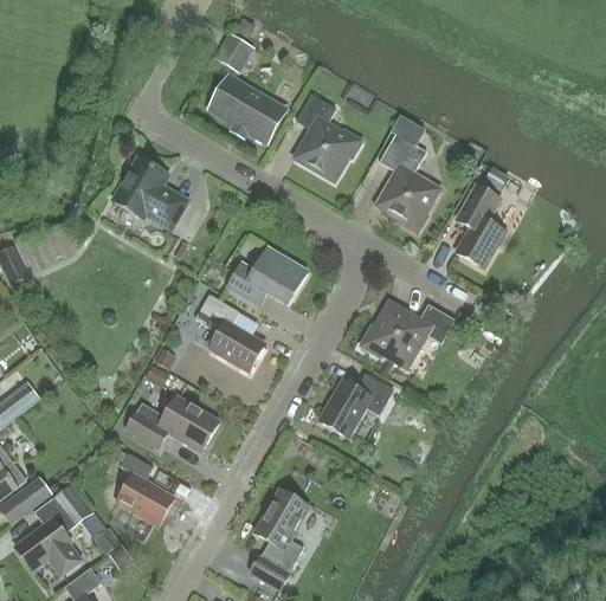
[(239,70),(253,45),(229,31),(214,55),(239,70)]
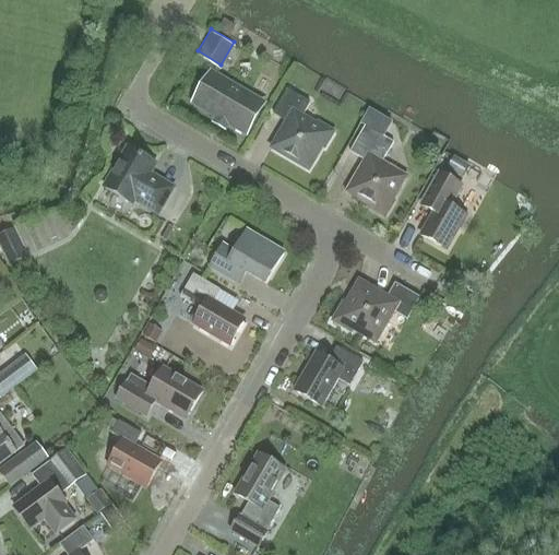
[(246,130),(262,101),(211,71),(194,99),(246,130)]
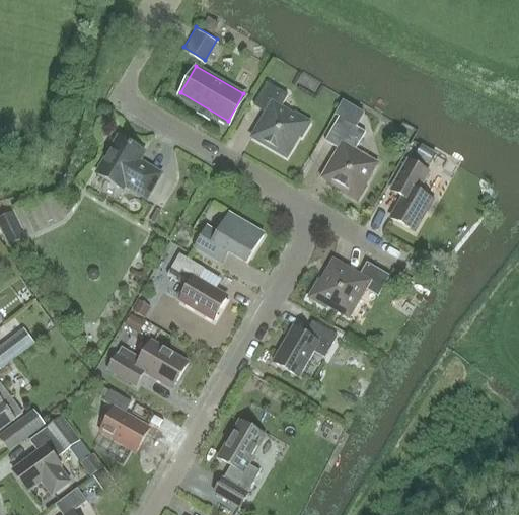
[(293,112),(280,104),(287,92),(267,80),(253,102),(266,109),(251,135),(286,155),(299,133),(301,135),(309,119),(294,109),(293,112)]
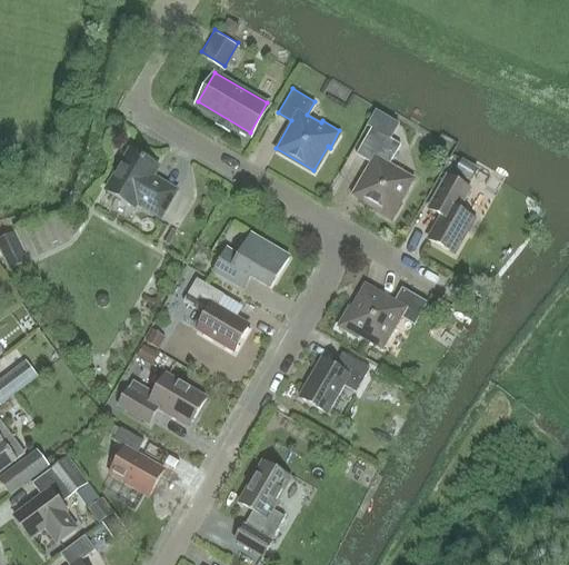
[(399,200),(412,177),(388,162),(400,141),(371,125),(356,151),(370,160),(352,192),(376,206),(375,208),(391,218),(401,201),(399,200)]
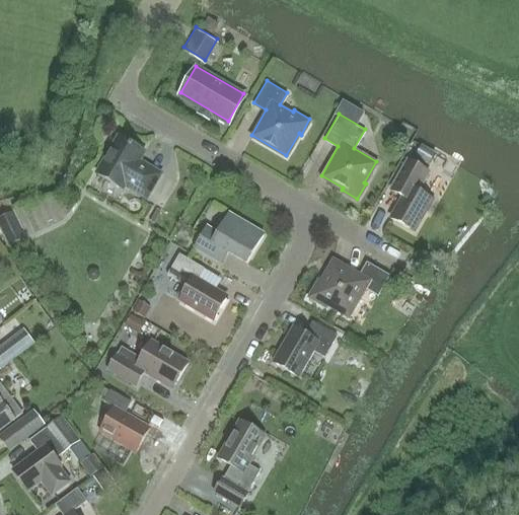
[(123,187),(125,182),(146,196),(161,171),(146,162),(145,164),(138,160),(144,149),(118,134),(96,170),(123,187)]
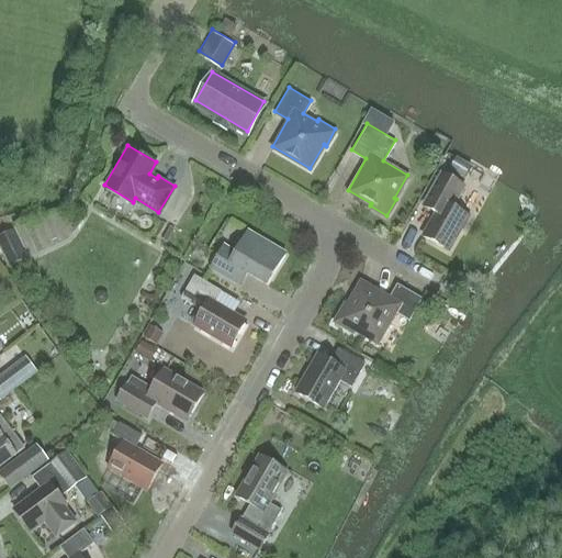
[(463,174),(470,162),(456,153),(448,165),(463,174)]
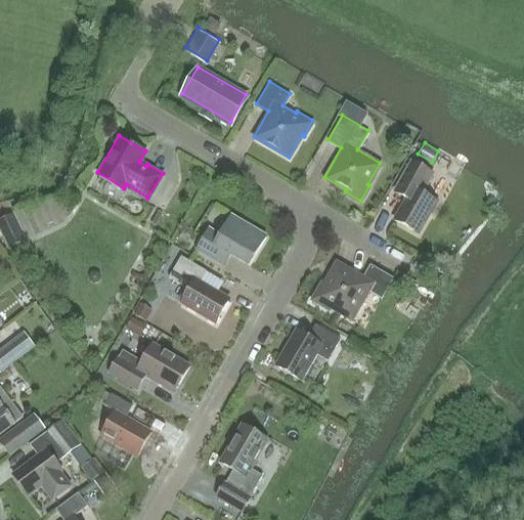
[(409,189),(394,218),(418,231),(429,211),(432,212),(438,201),(422,190),(433,171),(410,159),(397,182),(409,189)]
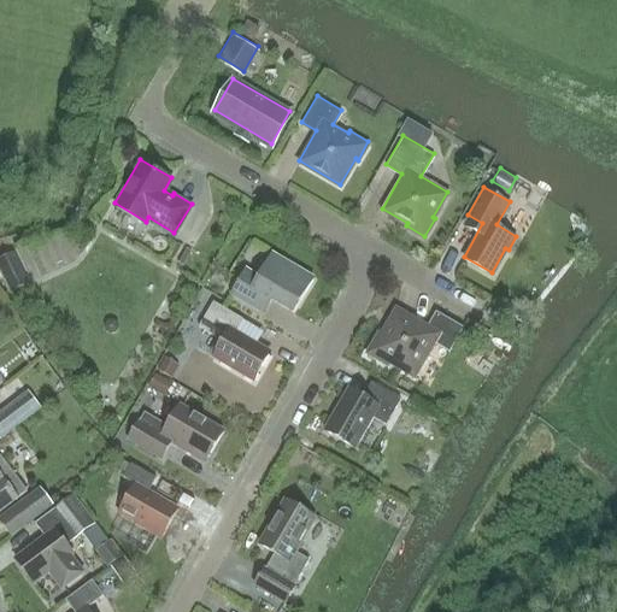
[(0,268),(10,288),(29,280),(13,247),(0,253),(0,268)]
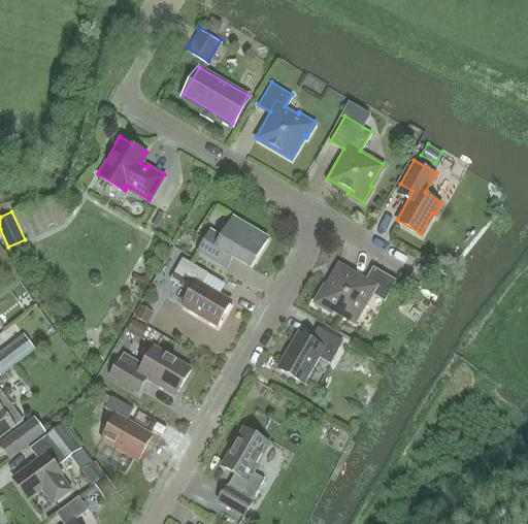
[(209,228),(197,249),(221,262),(227,251),(251,265),(268,236),(232,215),(220,234),(209,228)]
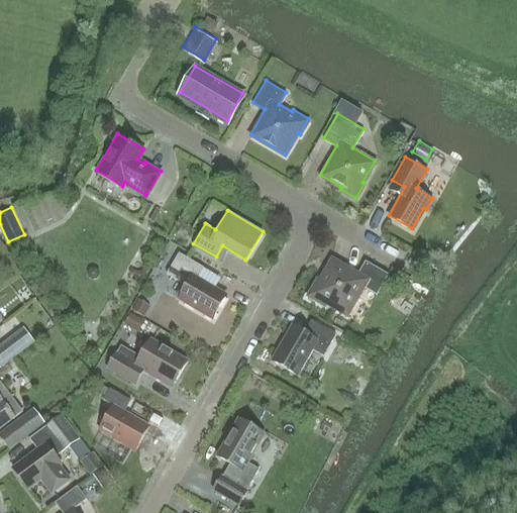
[(180,224),(176,231),(184,236),(188,229),(180,224)]
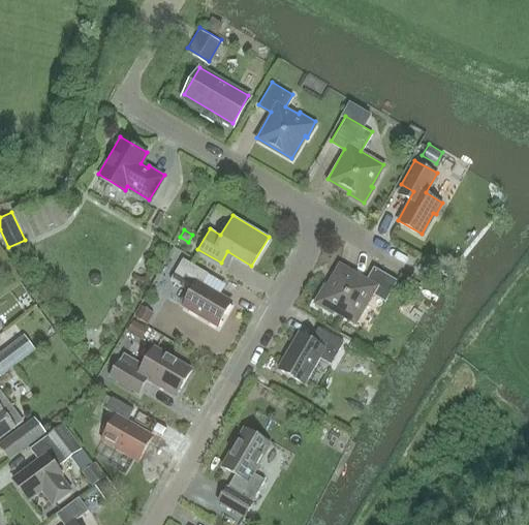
[(217,323),(230,300),(200,282),(208,271),(183,256),(170,278),(191,290),(183,304),(217,323)]
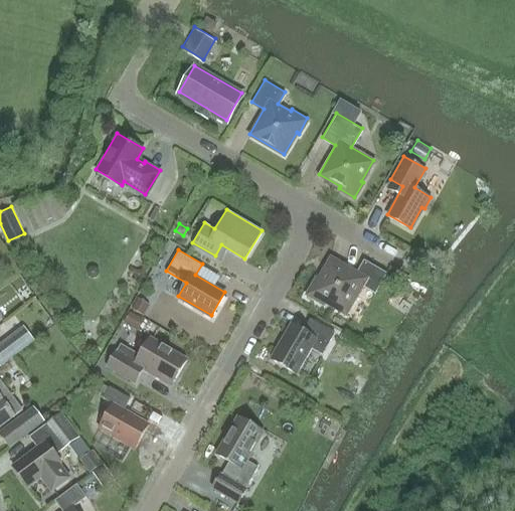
[(345,313),(362,284),(374,291),(386,271),(363,258),(356,271),(330,256),(318,277),(315,276),(305,293),(323,303),(324,300),(345,313)]
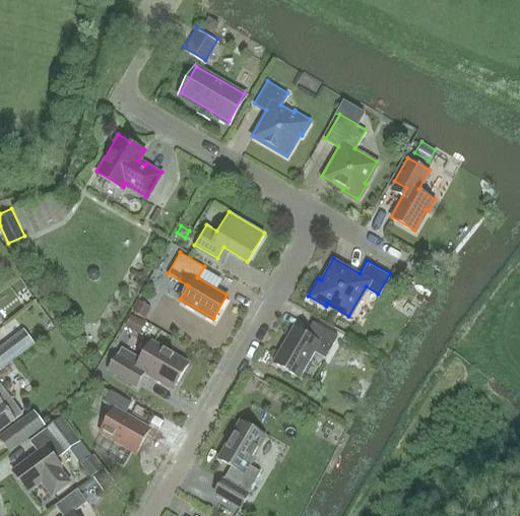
[(155,282),(161,269),(153,265),(147,277),(155,282)]
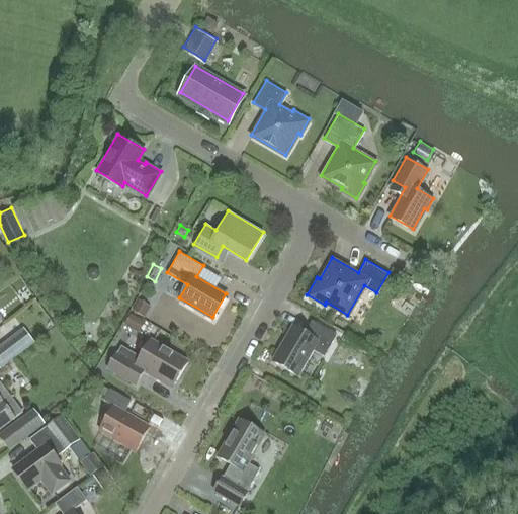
[(139,296),(133,307),(144,314),(150,304),(139,296)]
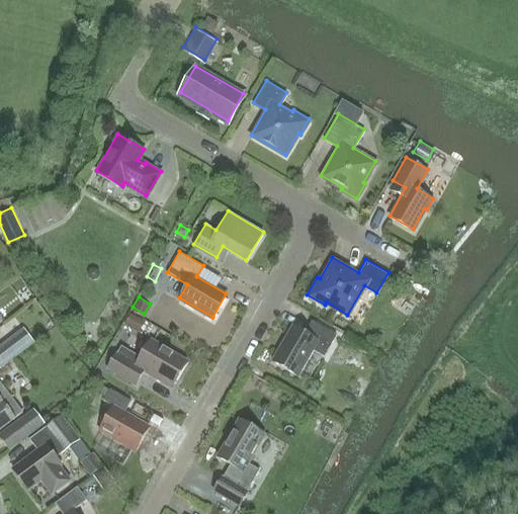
[(140,330),(146,320),(132,312),(125,322),(140,330)]
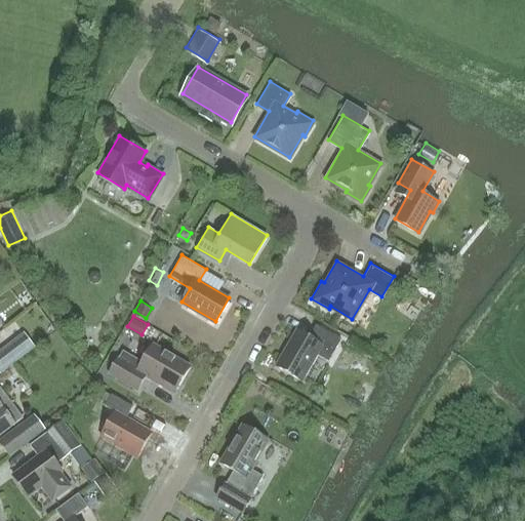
[(277,364),(300,377),(316,352),(328,359),(340,337),(316,323),(309,335),(297,328),(277,364)]
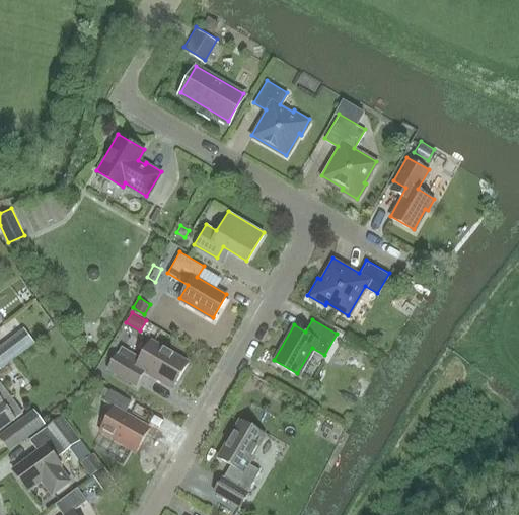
[(0,363),(31,340),(28,336),(25,339),(20,332),(12,338),(11,336),(0,344),(0,363)]
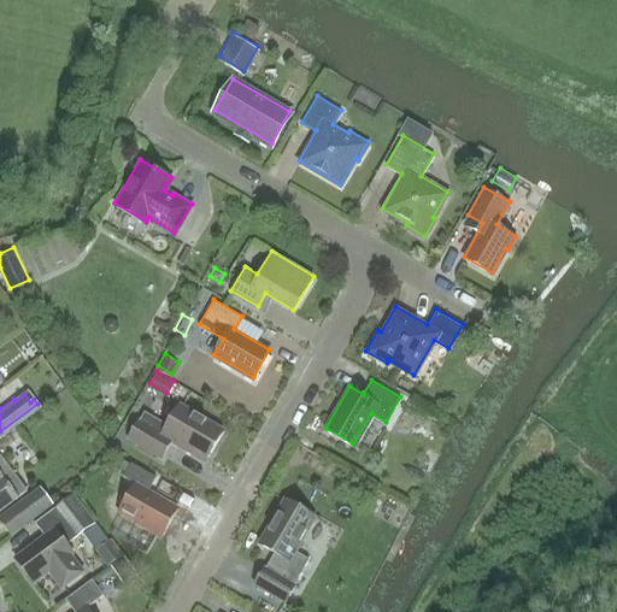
[(128,435),(158,453),(168,436),(205,459),(223,429),(180,402),(168,423),(145,410),(139,419),(139,418),(128,435)]
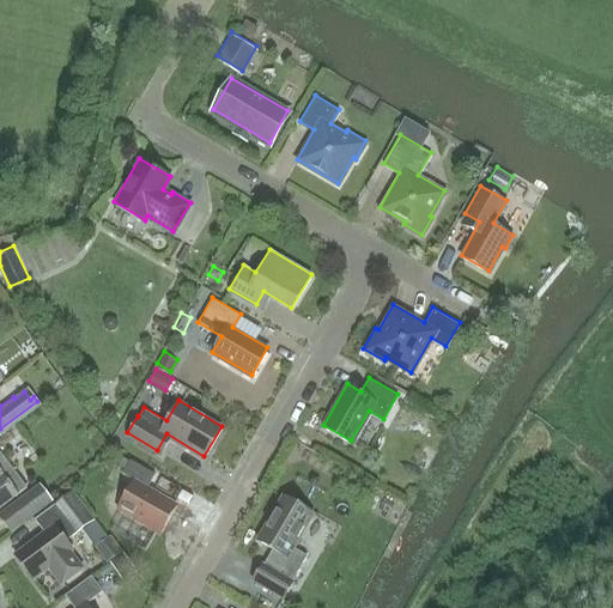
[(0,504),(18,492),(17,491),(26,484),(12,466),(0,449),(0,504)]
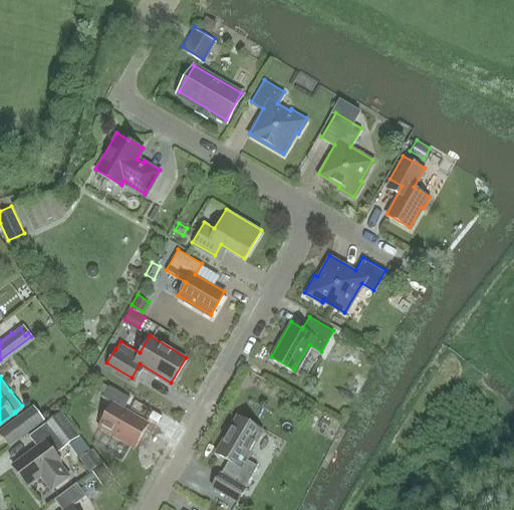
[(130,396),(108,384),(102,395),(112,401),(98,426),(134,446),(149,421),(123,407),(130,396)]
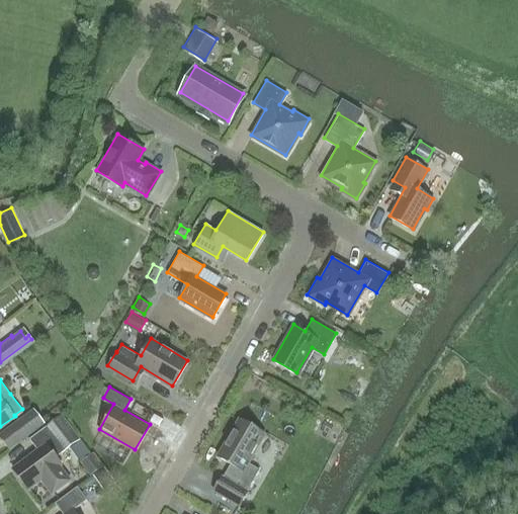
[(32,406),(0,429),(0,434),(8,445),(42,421),(32,406)]
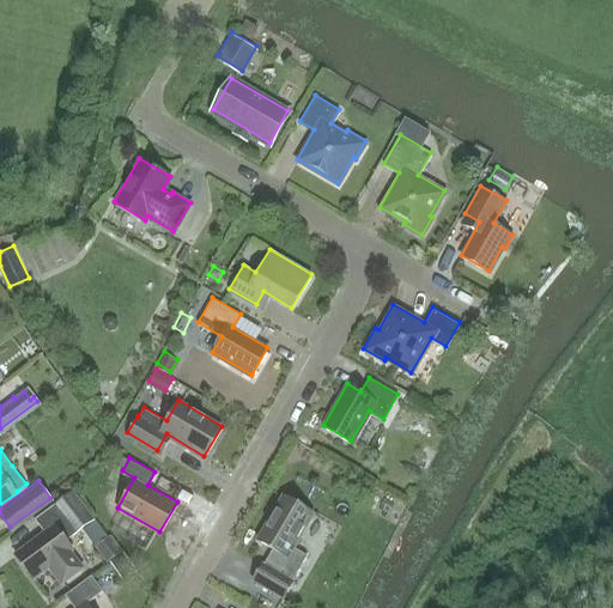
[(54,503),(35,517),(44,529),(14,552),(34,577),(49,565),(61,582),(83,565),(71,548),(72,548),(65,539),(74,532),(76,532),(95,517),(73,488),(53,503),(54,503)]
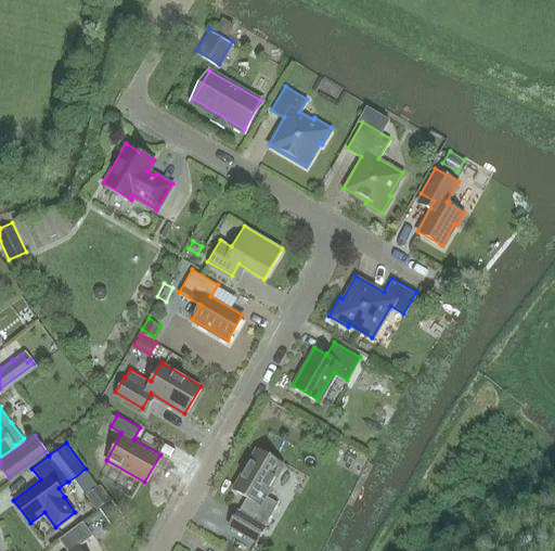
[(265,525),(278,501),(265,494),(283,463),(256,447),(233,487),(247,495),(239,510),(237,509),(229,524),(256,540),(265,525)]
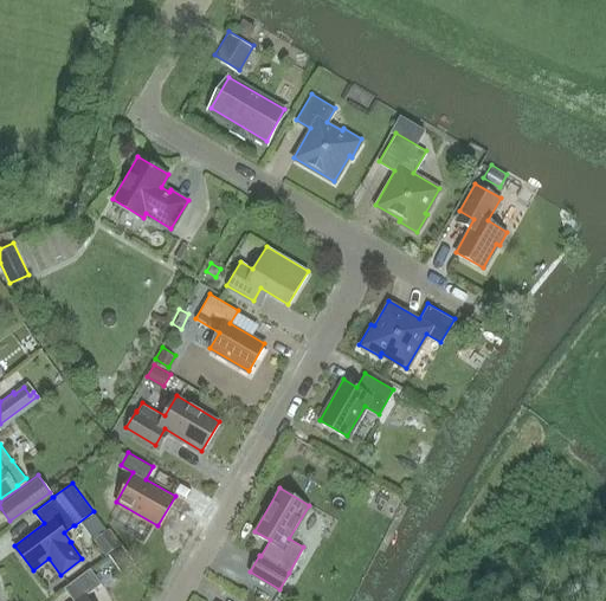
[(108,527),(94,536),(104,551),(118,542),(108,527)]
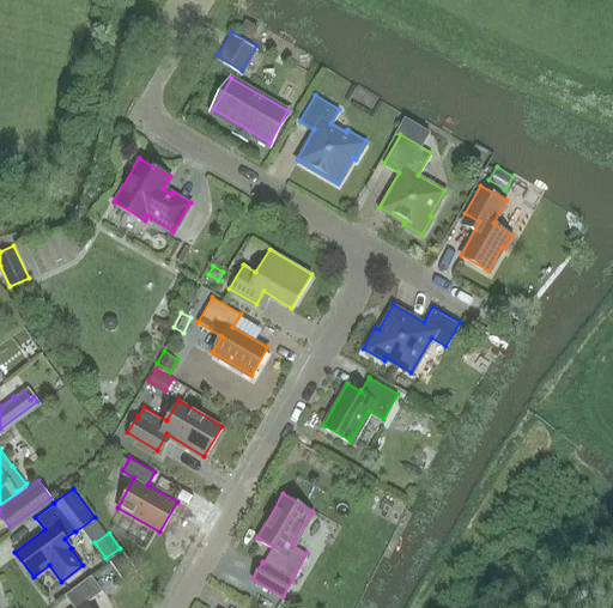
[(122,549),(110,558),(121,573),(133,565),(122,549)]
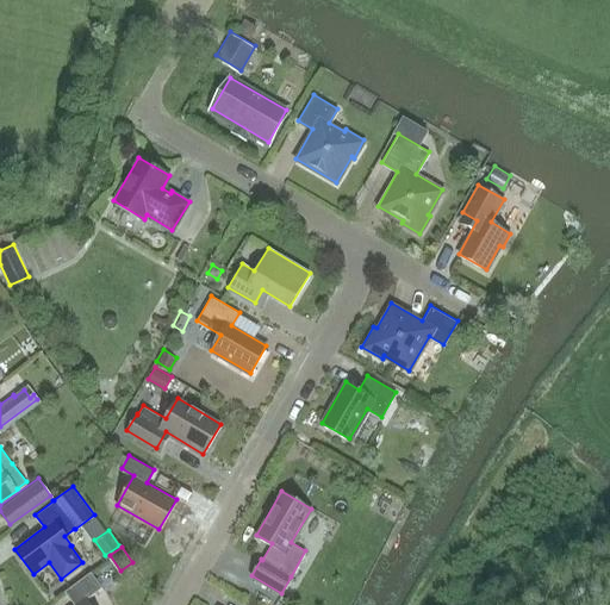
[(64,590),(75,604),(89,604),(85,598),(103,586),(91,571),(64,590)]
